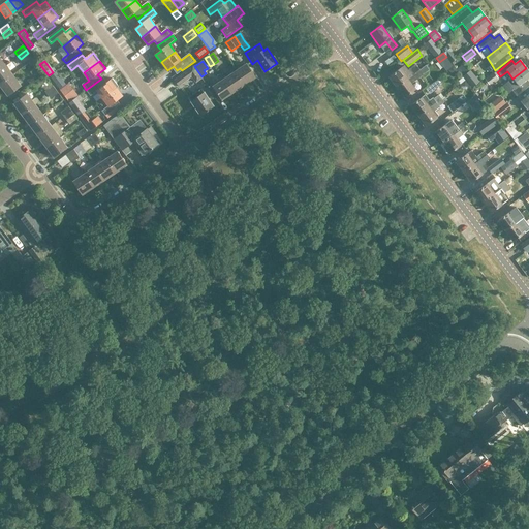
[(247,64),(236,72),(245,86),(256,79),(247,64)]
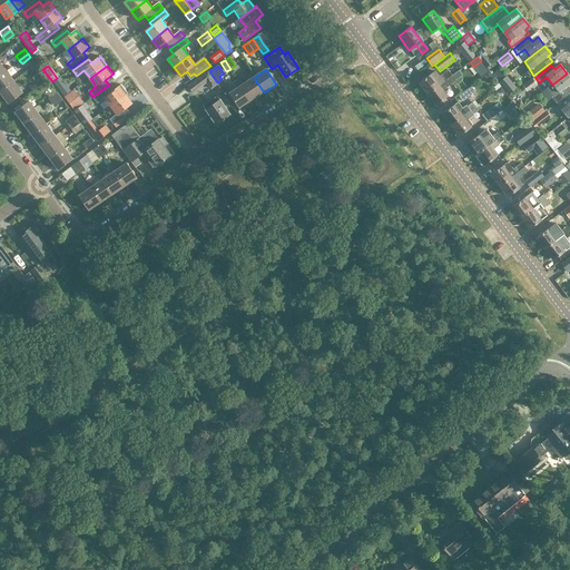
[(0,91),(15,81),(6,70),(0,74),(0,91)]
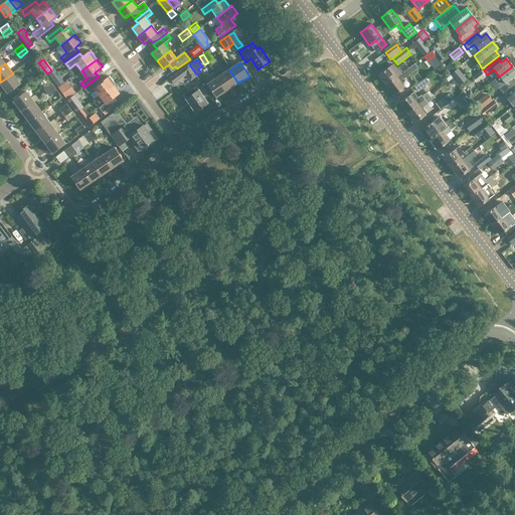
[(394,64),(389,67),(388,67),(378,74),(386,84),(408,68),(405,63),(397,68),(394,64)]
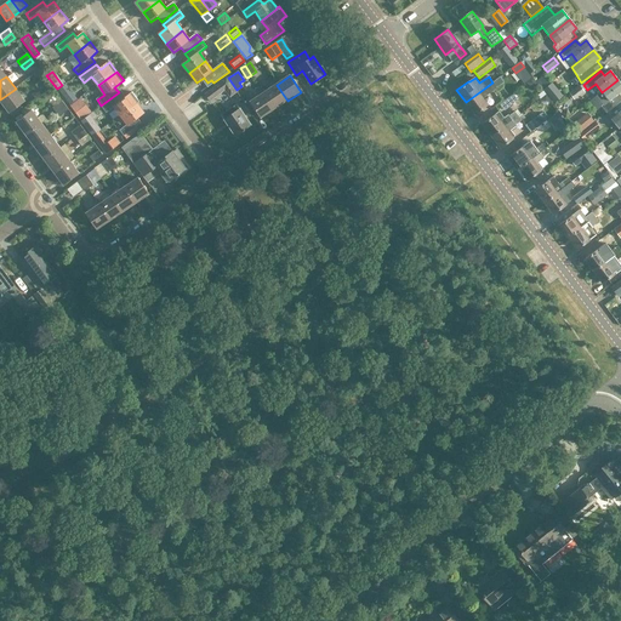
[(49,83),(45,78),(35,85),(39,90),(49,83)]
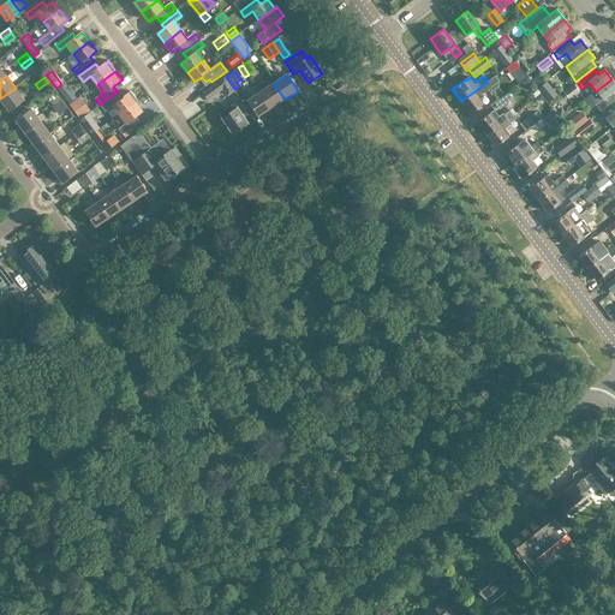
[(493,87),(499,82),(495,77),(489,82),(493,87)]
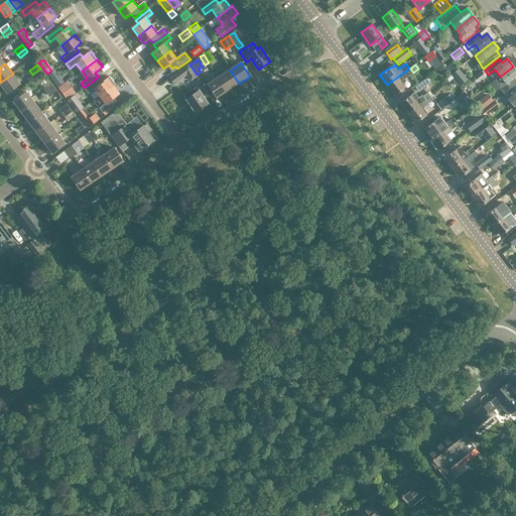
[(197,77),(188,66),(170,79),(174,85),(186,76),(191,81),(197,77)]
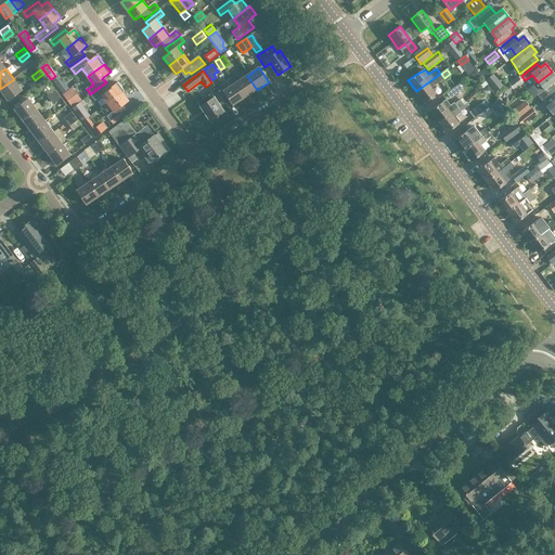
[(554,75),(552,72),(538,82),(532,87),(539,94),(538,95),(541,101),(554,89),(554,87),(553,84),(554,81),(554,75)]
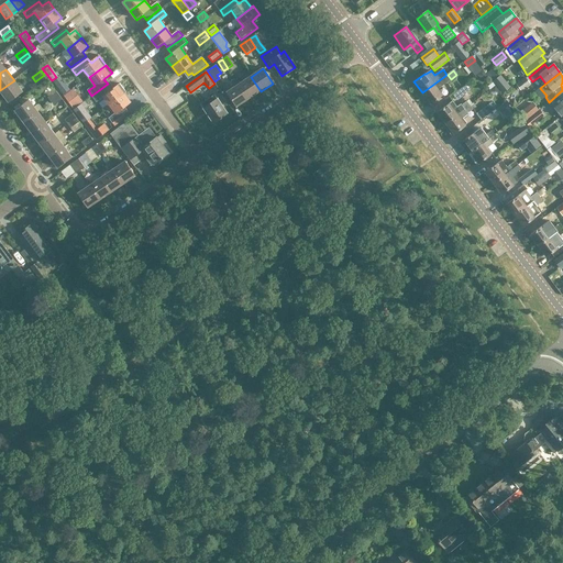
[(446,75),(422,92),(430,103),(441,95),(438,89),(451,79),(448,75),(446,75)]
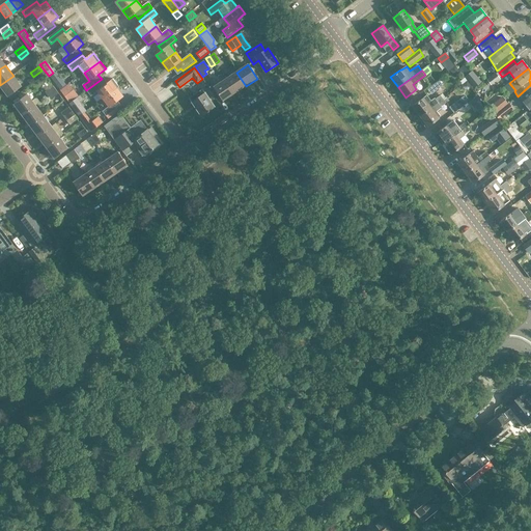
[(474,87),(481,81),(473,71),(466,77),(474,87)]
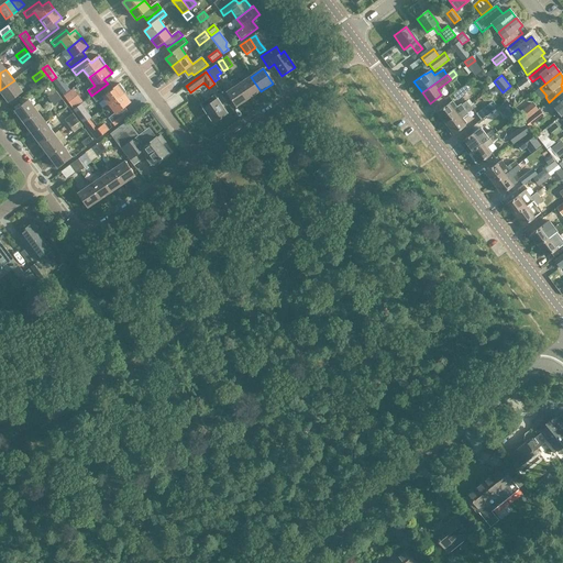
[(68,91),(70,90),(61,77),(54,81),(64,96),(68,91)]
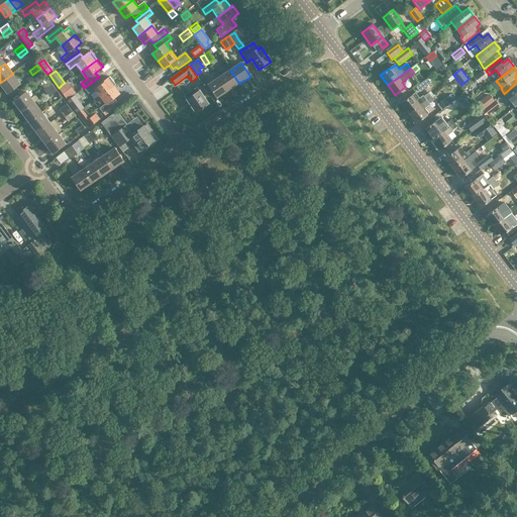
[(230,71),(219,78),(228,91),(239,84),(230,71)]
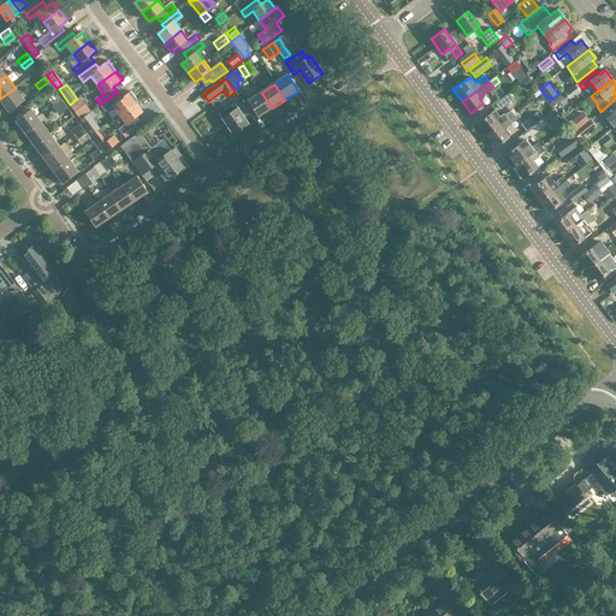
[(570,99),(580,92),(575,84),(566,93),(570,99)]
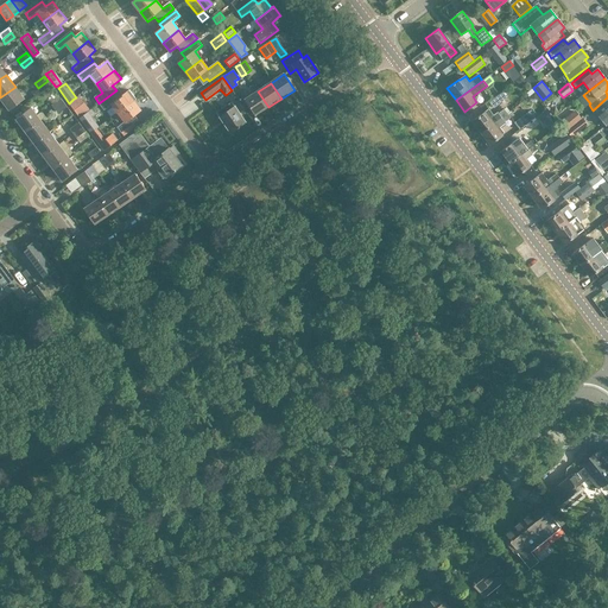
[(16,87),(0,97),(10,111),(25,99),(16,87)]
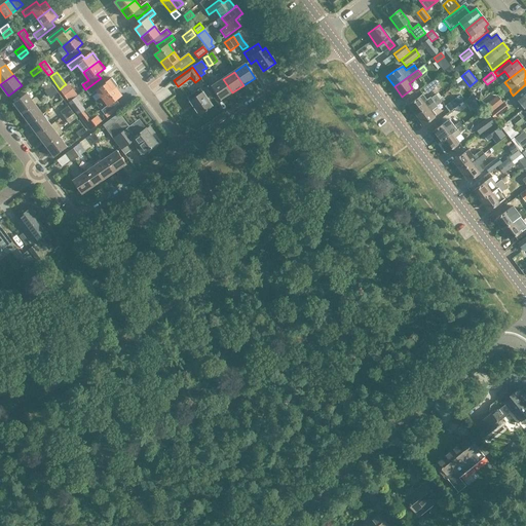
[(232,92),(223,79),(212,86),(221,100),(232,92)]
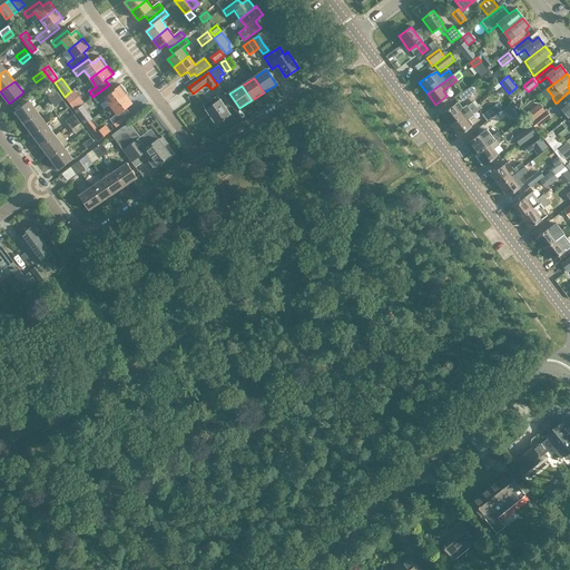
[(472,86),(459,96),(463,101),(475,91),(472,86)]
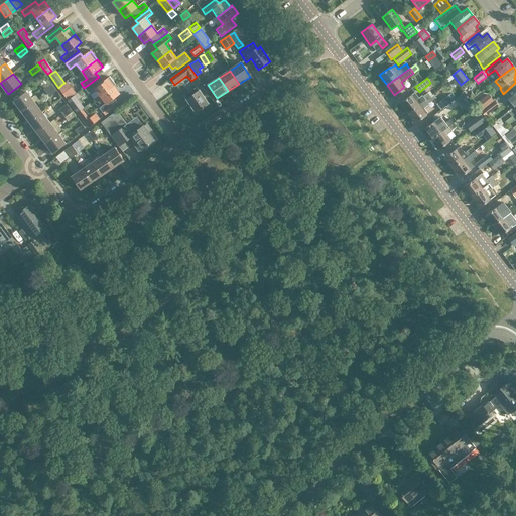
[(101,97),(114,87),(108,79),(103,83),(100,79),(86,90),(89,94),(95,90),(101,97)]
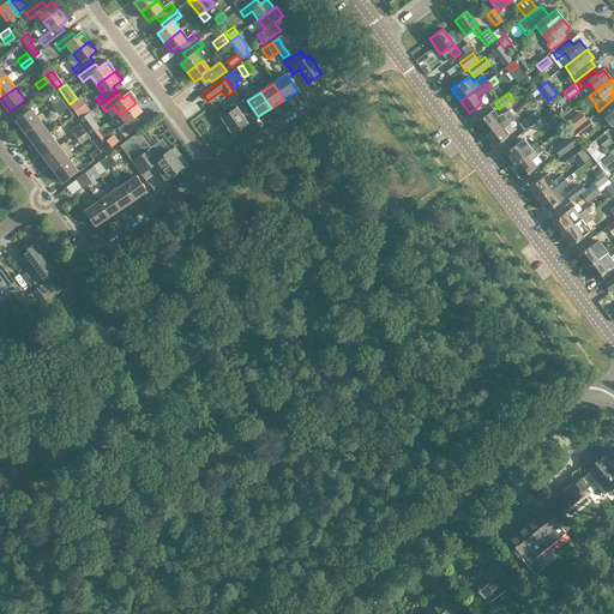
[(541,94),(534,100),(536,103),(542,103),(546,101),(541,94)]
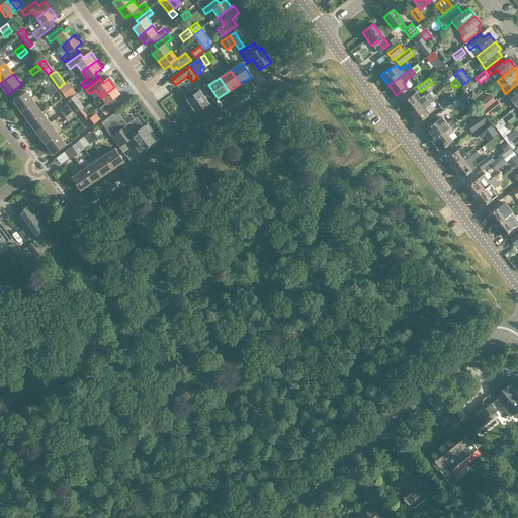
[(55,88),(52,84),(44,90),(47,93),(55,88)]
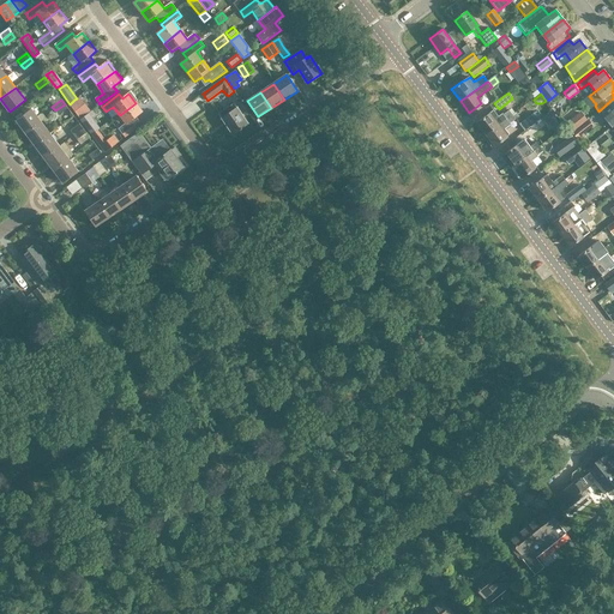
[(74,100),(70,104),(82,120),(86,116),(74,100)]
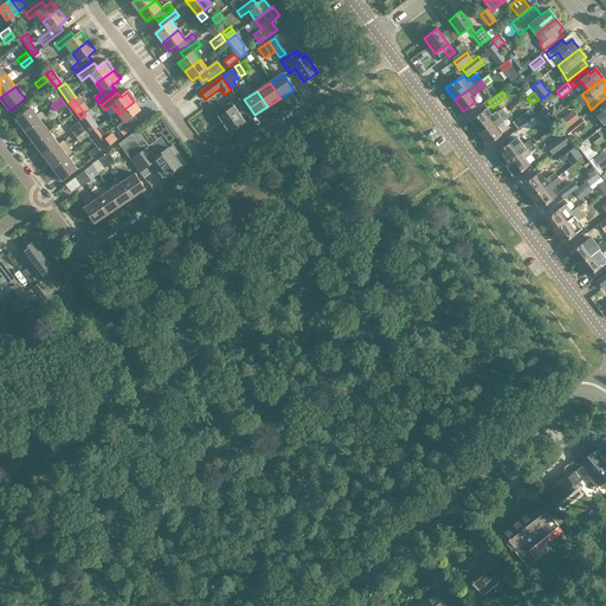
[(605,101),(592,111),(604,126),(605,123),(605,101)]
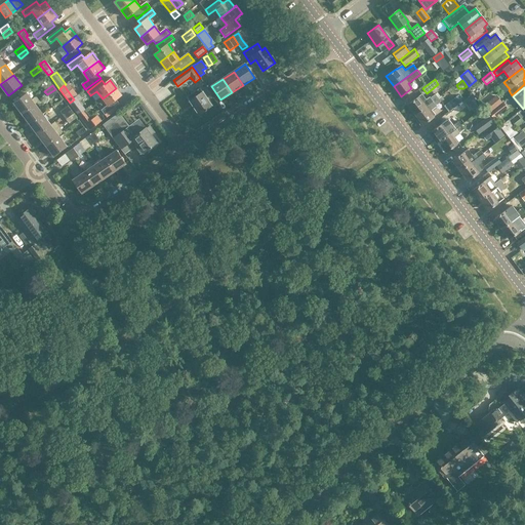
[(116,88),(103,98),(108,106),(102,111),(106,115),(120,105),(117,101),(122,95),(116,88)]
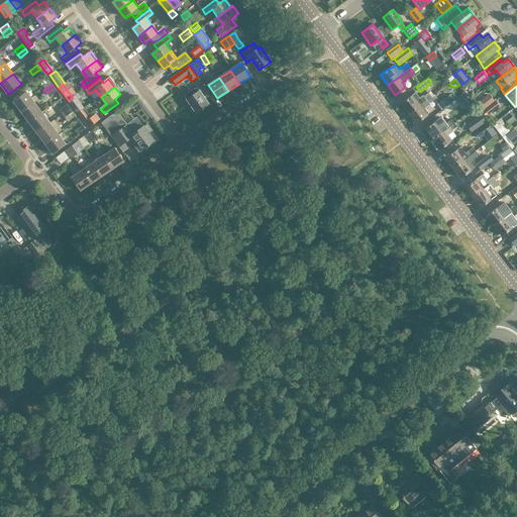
[(204,108),(209,104),(197,87),(185,96),(192,107),(191,108),(196,116),(204,111),(203,109),(204,108)]
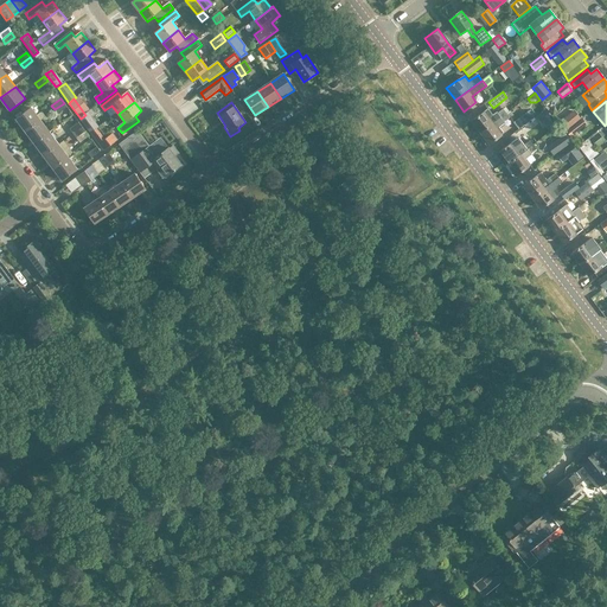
[(68,108),(64,103),(55,109),(58,114),(68,108)]
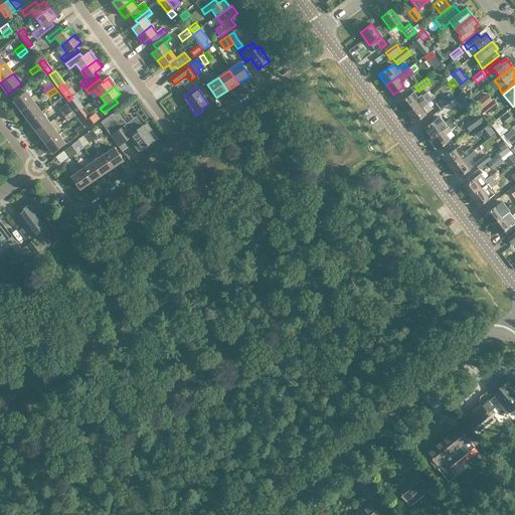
[(21,112),(34,102),(27,92),(14,102),(21,112)]
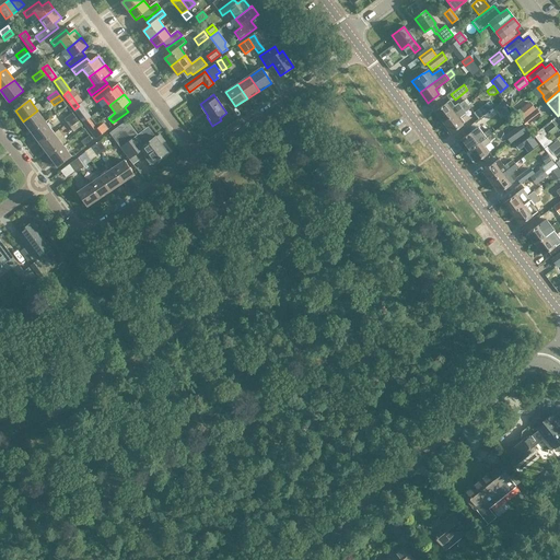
[(445,103),(434,112),(443,123),(463,108),(459,105),(458,104),(455,106),(451,101),(446,104),(445,103)]
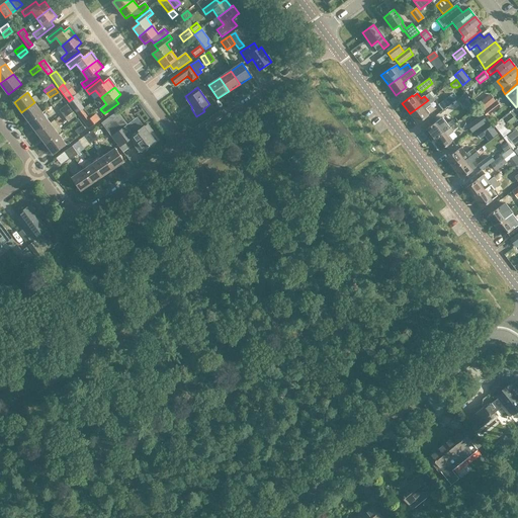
[(465,93),(457,100),(462,106),(470,99),(465,93)]
